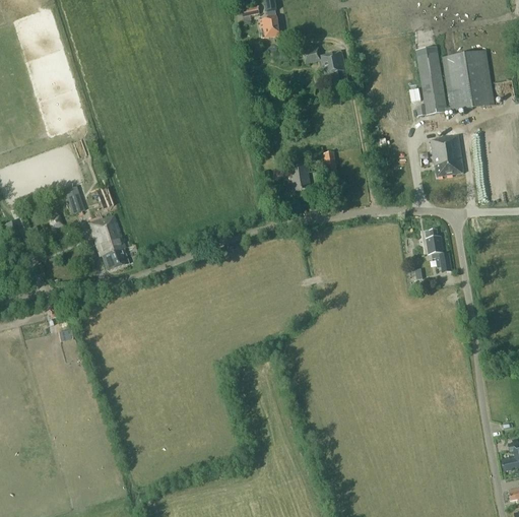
[(275,8),(274,0),(264,0),(267,17),(259,18),(261,31),(259,31),(260,37),(277,35),(273,8),(275,8)]
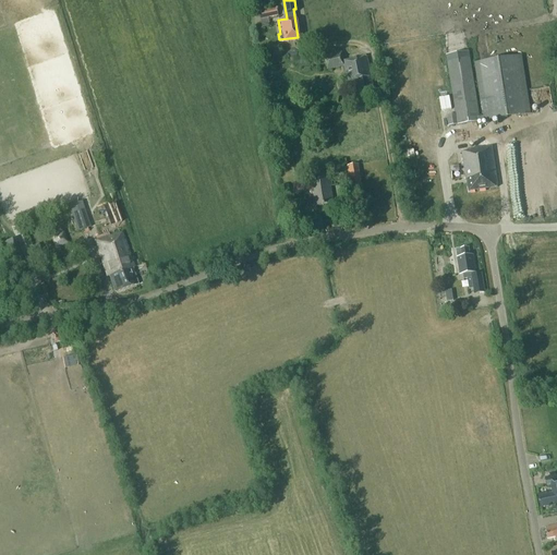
[(277,13),(276,4),(256,10),(261,24),(269,22),(268,16),(277,13)]
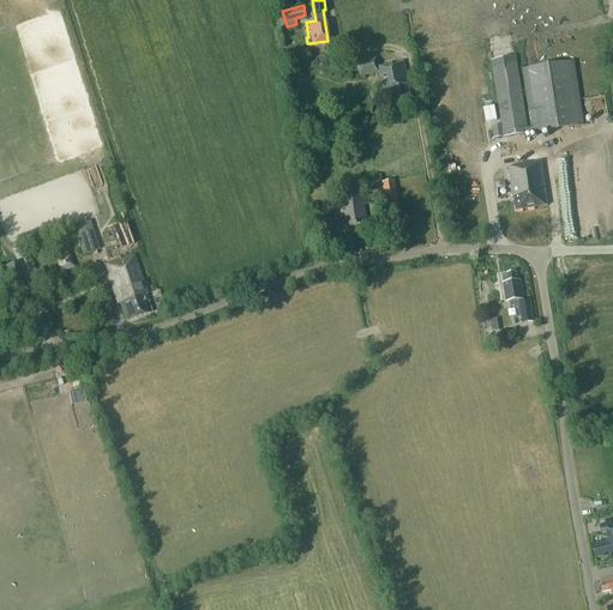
[(491,124),(492,137),(582,121),(572,59),(521,66),(529,125),(527,126),(515,53),(490,58),(499,122),(491,124)]
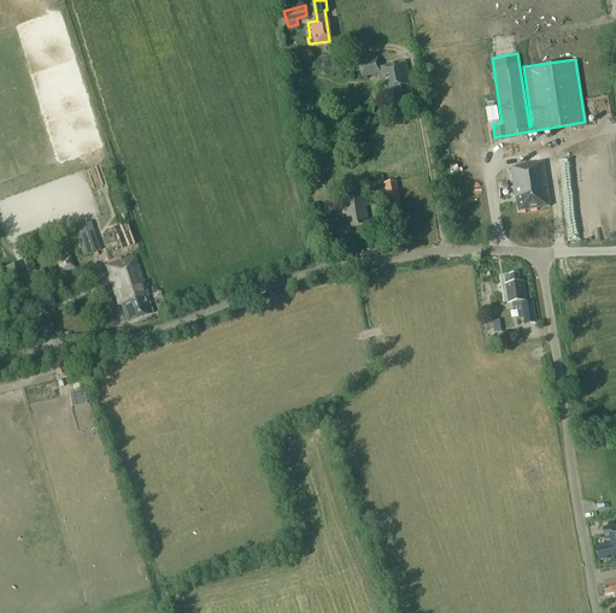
[(405,60),(379,65),(376,57),(358,60),(361,75),(380,71),(383,88),(394,86),(397,99),(412,96),(405,60)]
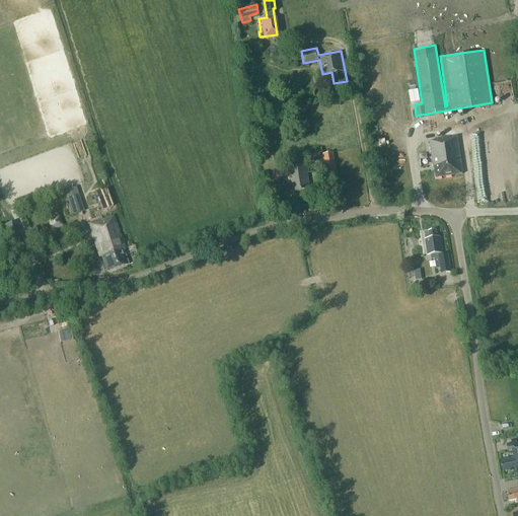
[(419,87),(409,88),(410,101),(420,99),(419,87)]
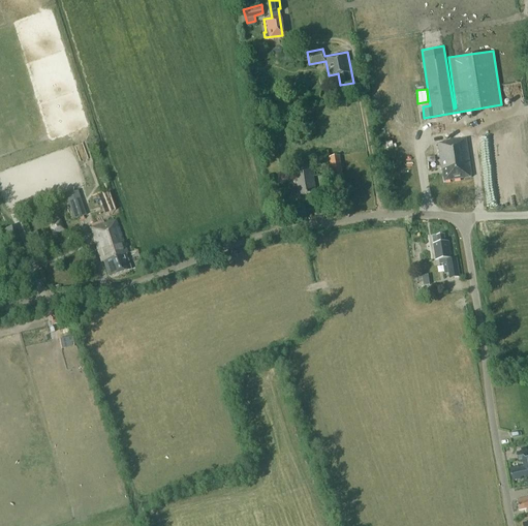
[(445,142),(436,143),(437,150),(435,150),(436,154),(438,153),(440,167),(441,167),(442,179),(470,175),(464,136),(445,138),(445,142)]
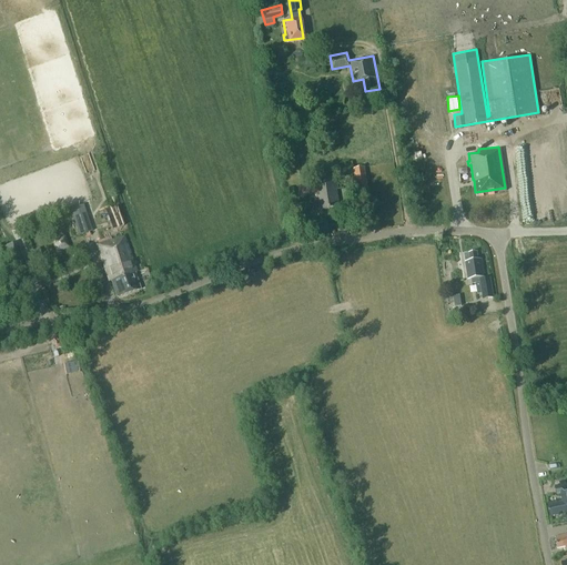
[(367,187),(364,164),(353,167),(351,159),(344,160),(345,165),(343,167),(344,173),(353,171),(356,189),(367,187)]
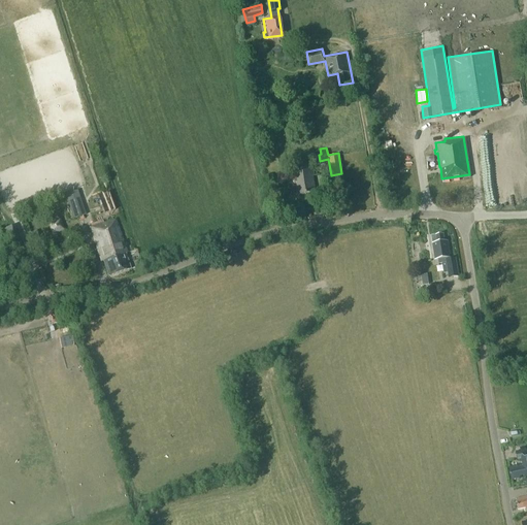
[(310,173),(314,173),(311,161),(291,164),(292,171),(293,170),(294,179),(295,179),(298,192),(314,189),(310,173)]
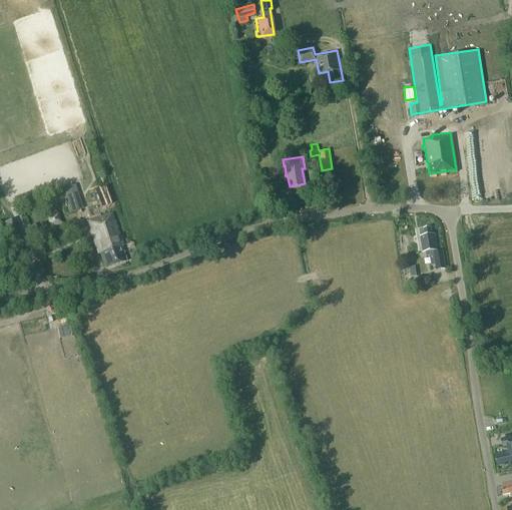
[(62,186),(70,210),(83,206),(75,182),(62,186)]
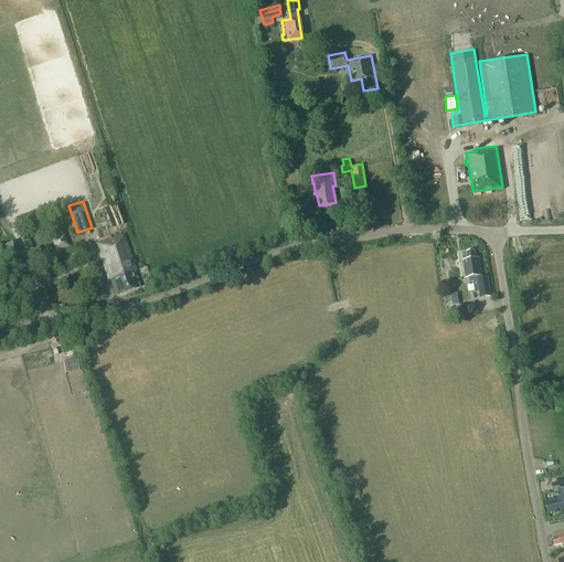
[(126,224),(117,203),(108,207),(117,228),(126,224)]
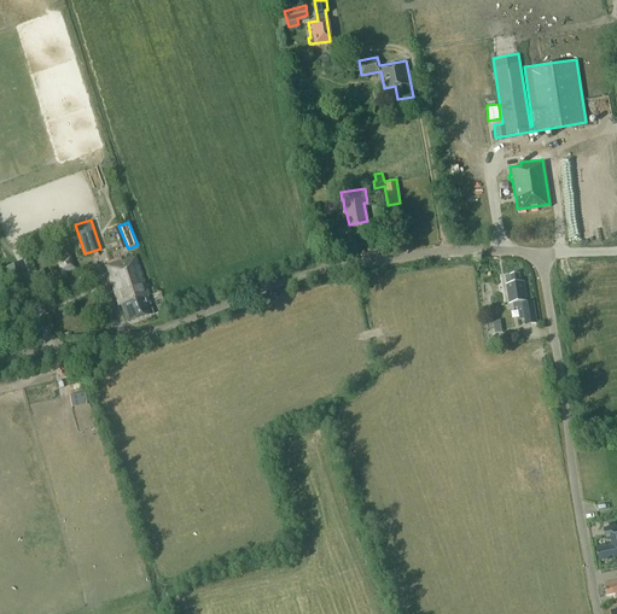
[(145,292),(147,291),(134,252),(103,262),(116,302),(120,300),(126,319),(151,310),(145,292)]
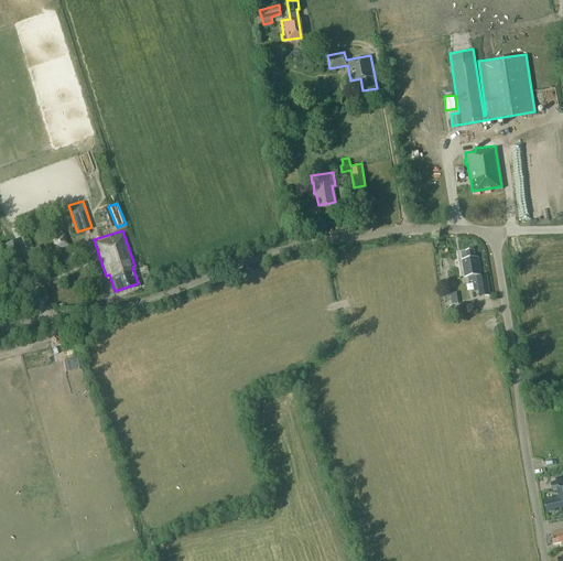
[(62,232),(51,236),(54,247),(66,244),(62,232)]
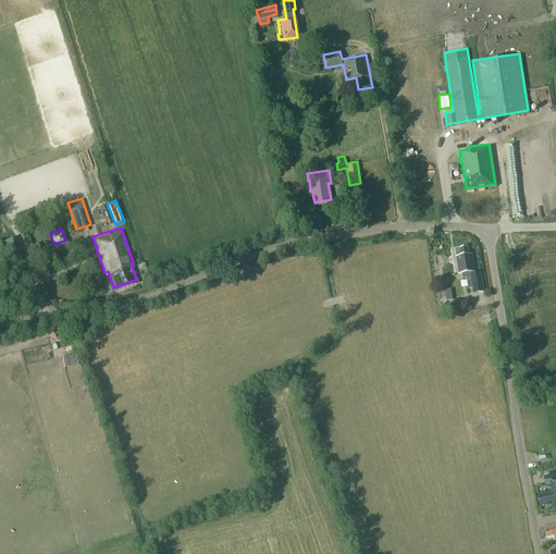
[(14,237),(0,243),(0,246),(10,272),(25,267),(14,237)]
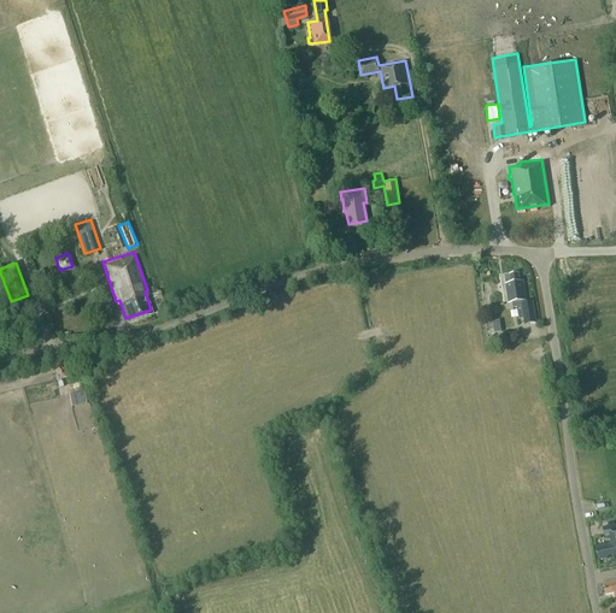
[(512,306),(517,305),(521,304),(523,322),(534,320),(531,300),(523,301),(522,292),(523,292),(522,278),(518,278),(517,271),(503,272),(505,282),(504,282),(508,301),(511,300),(512,306)]
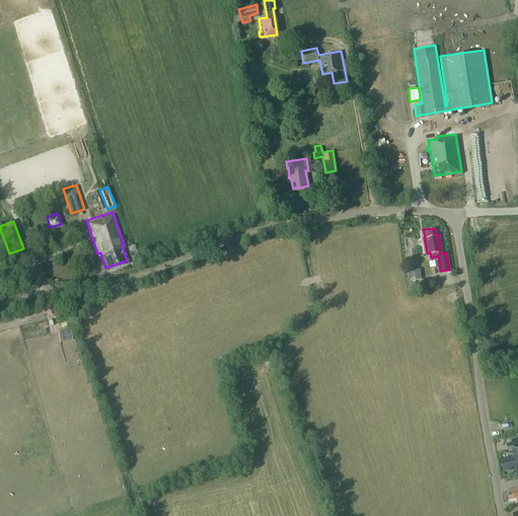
[(507,449),(511,448),(512,454),(499,456),(502,469),(517,465),(517,445),(517,439),(515,440),(514,437),(510,437),(511,440),(506,441),(507,449)]
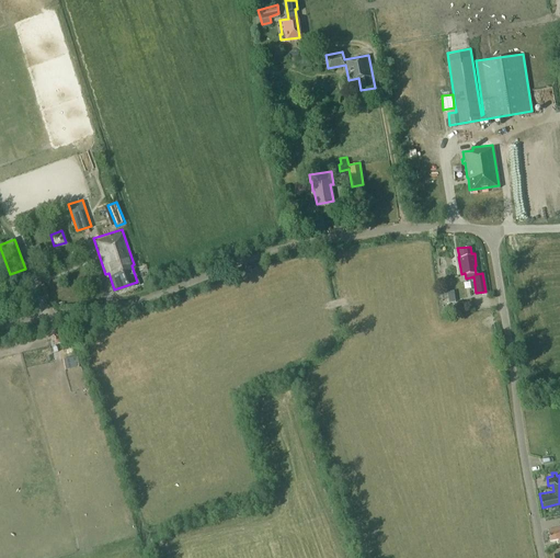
[(559,524),(548,526),(550,537),(557,536),(558,539),(559,538),(559,524)]
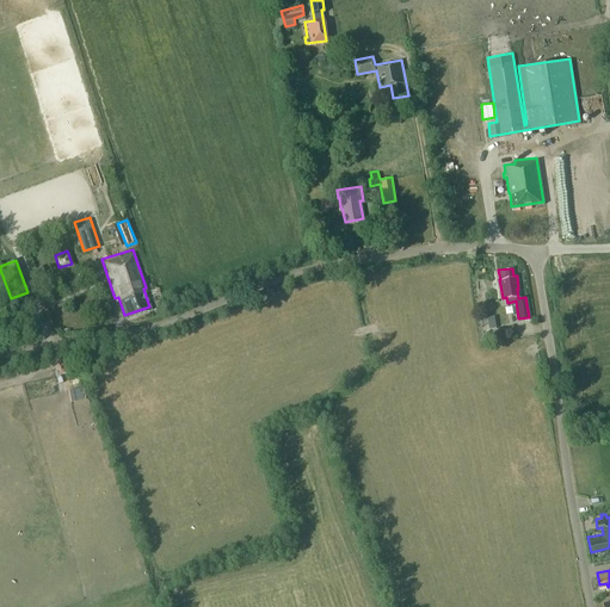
All buildings are outlined.
